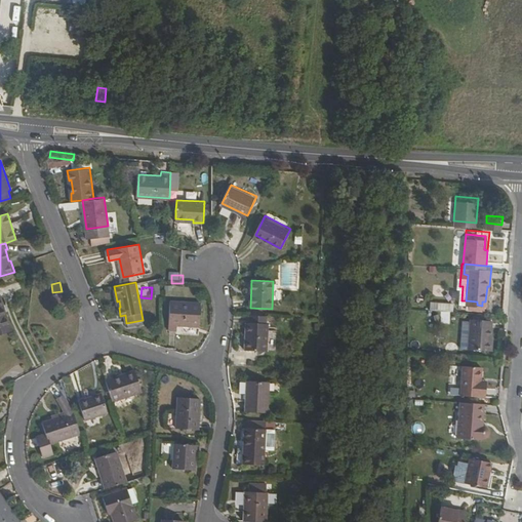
[(163,287),(152,287),(153,298),(163,297),(163,287)]
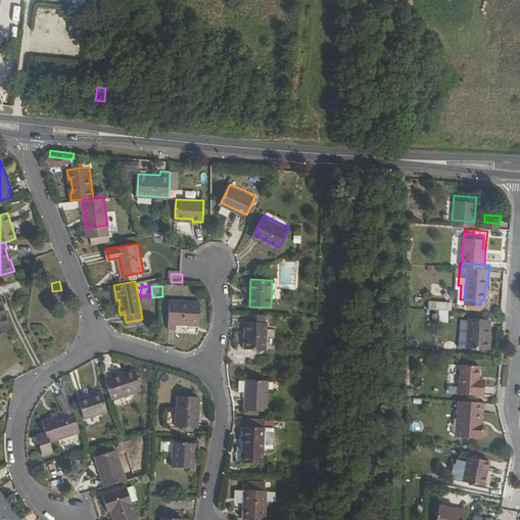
[(429,296),(429,303),(447,304),(447,298),(429,296)]
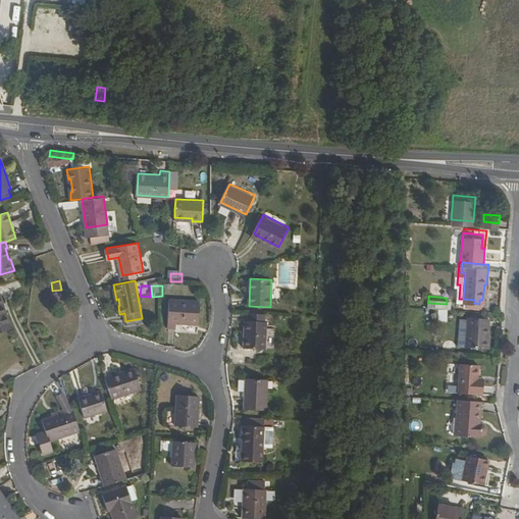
[(200,301),(170,300),(169,328),(176,328),(177,324),(199,325),(200,301)]
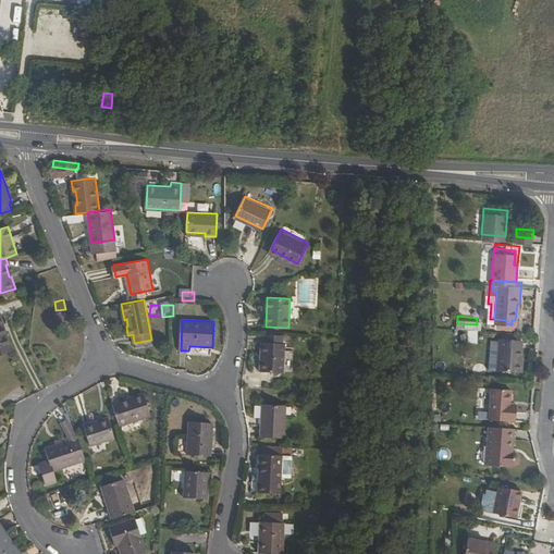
[(0,353),(12,349),(10,341),(5,342),(0,324),(0,353)]
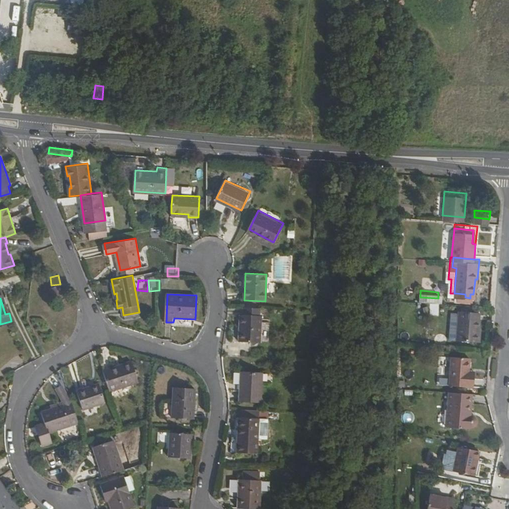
[(421,306),(444,307),(445,299),(421,298),(421,306)]
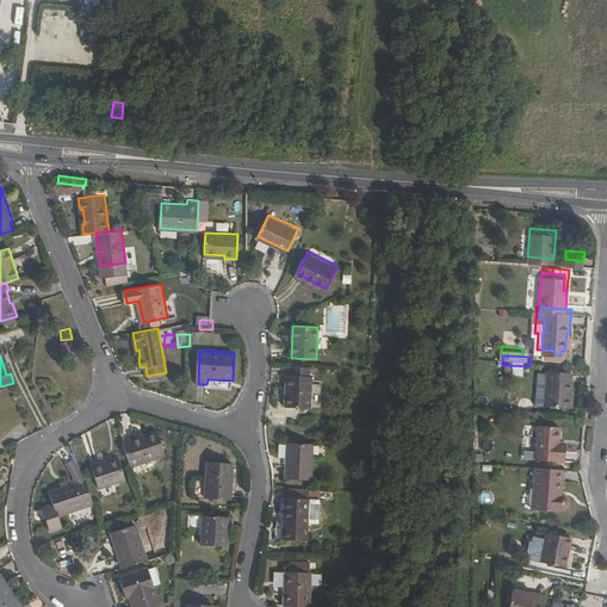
[(313,367),(287,366),(287,373),(286,373),(284,406),(309,407),(311,375),(313,375),(313,367)]
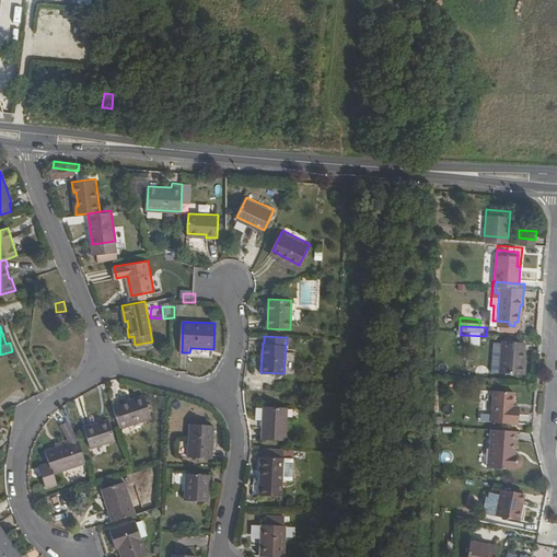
[(523,369),(525,338),(503,336),(500,367),(523,369)]
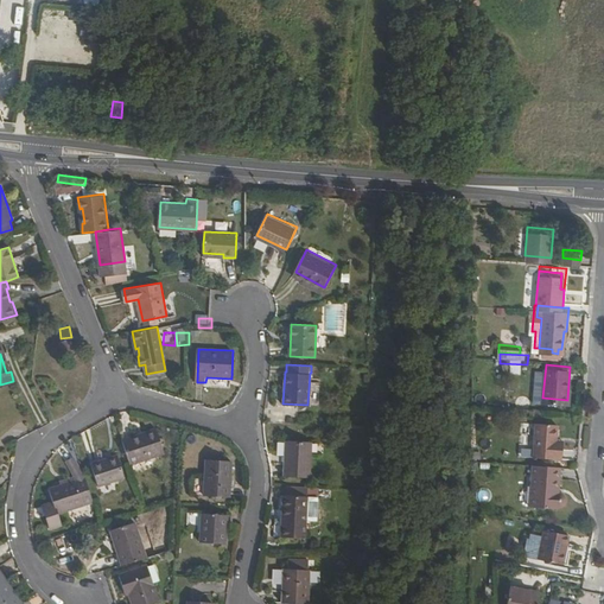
[(557,434),(558,419),(538,418),(534,452),(563,455),(564,444),(557,443),(557,434)]
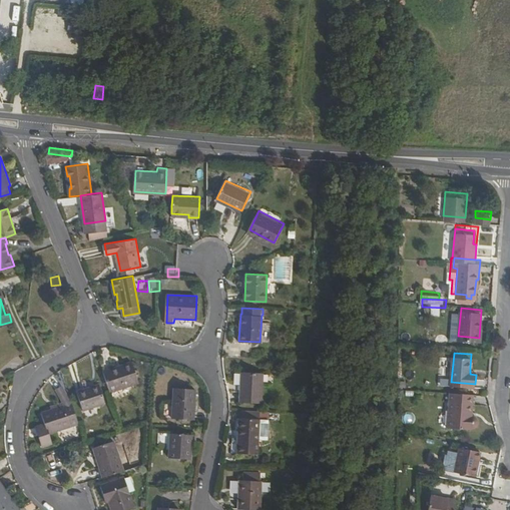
[(111,369),(104,372),(110,393),(140,384),(133,363),(122,366),(123,368),(112,371),(111,369)]
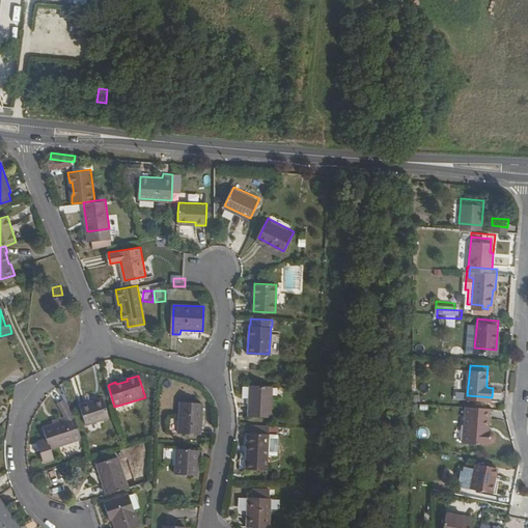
[(271,417),(272,386),(249,385),(248,416),(271,417)]
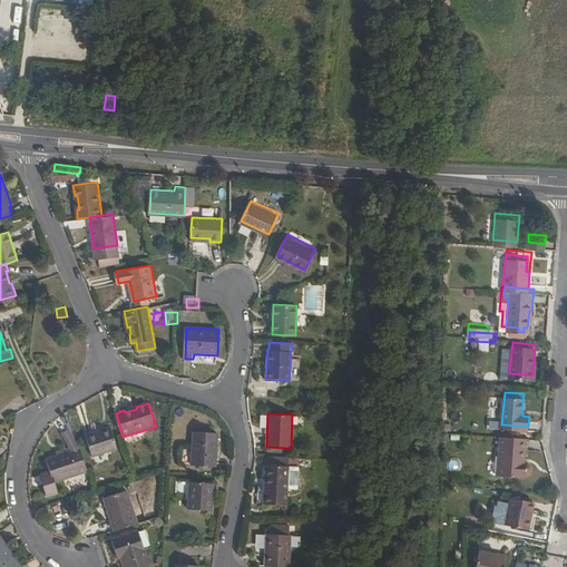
[(71,452),(79,449),(72,429),(64,432),(71,452)]
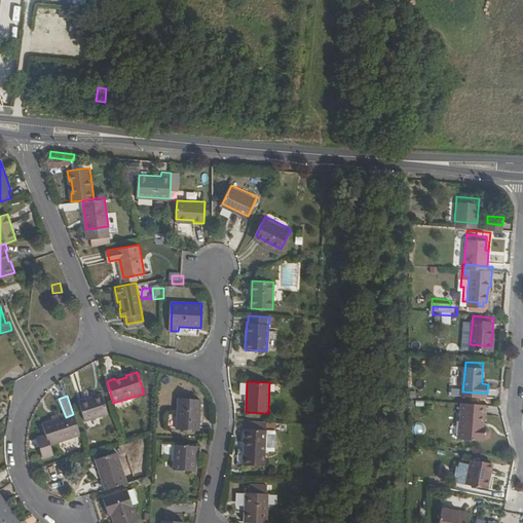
[(80,405),(87,423),(109,416),(103,398),(80,405)]
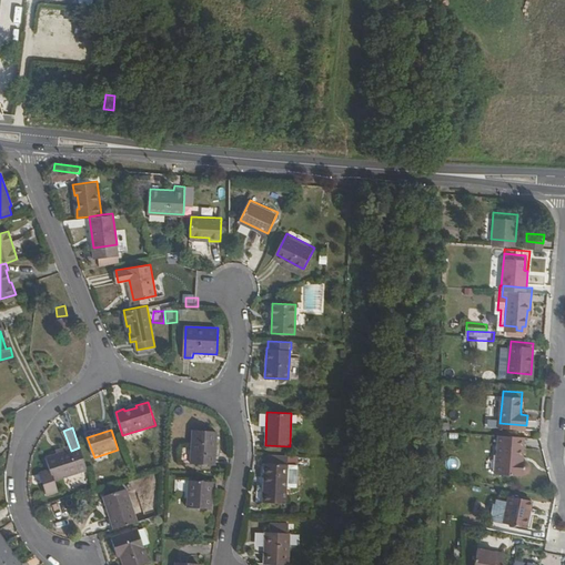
[(194,430),(192,464),(215,465),(218,431),(194,430)]
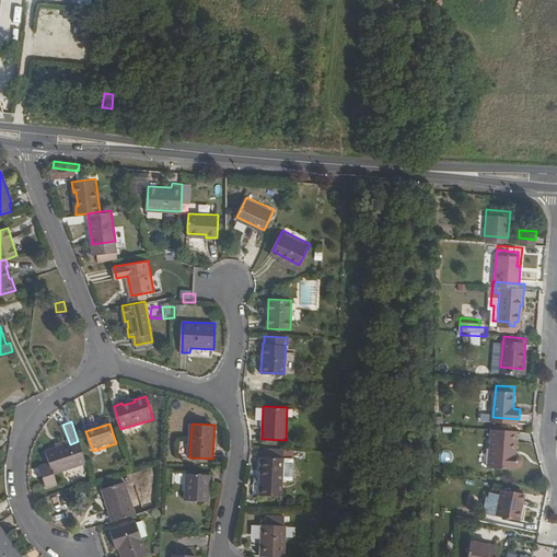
[(515,427),(490,425),(488,462),(512,464),(513,462),(514,462),(517,462),(518,461),(519,460),(521,459),(521,456),(521,455),(521,454),(520,453),(519,452),(518,451),(517,450),(514,450),(514,437),(515,427)]
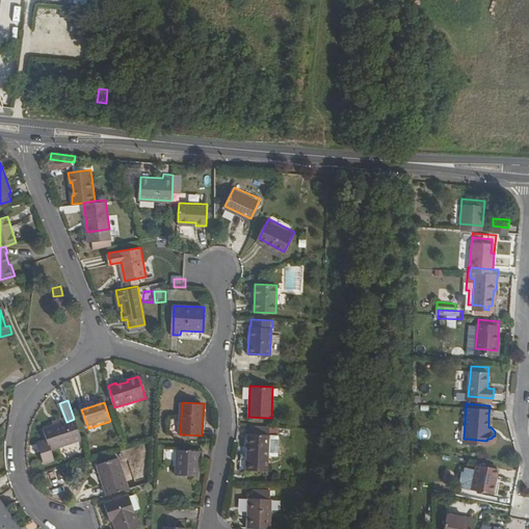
[(82,443),(74,419),(67,422),(67,423),(44,431),(48,443),(38,446),(46,467),(55,463),(52,452),(73,444),(74,446),(82,443)]
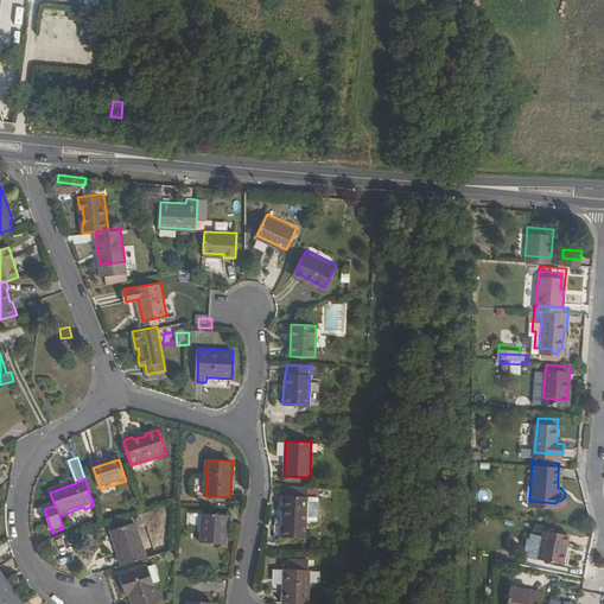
[(307,487),(286,485),(285,494),(283,494),(280,535),(305,536),(307,487)]
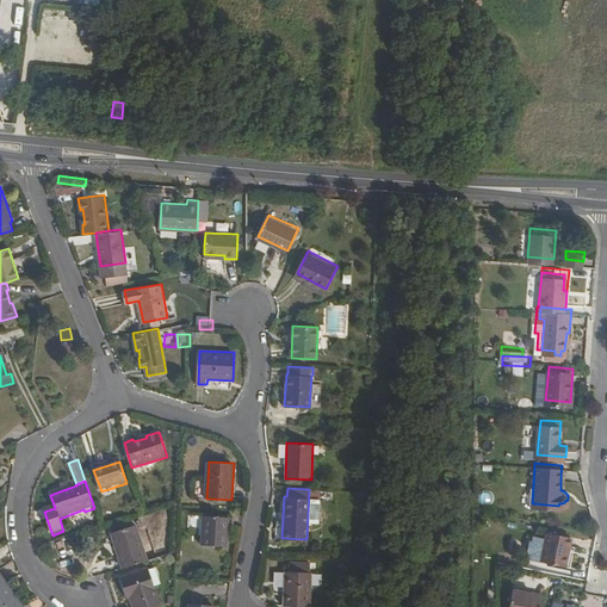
[(229,518),(204,516),(202,545),(228,546),(229,518)]
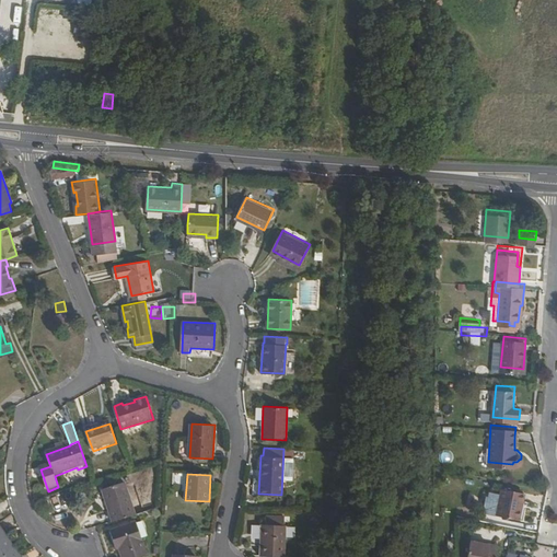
[(102,490),(113,522),(136,514),(125,483),(102,490)]
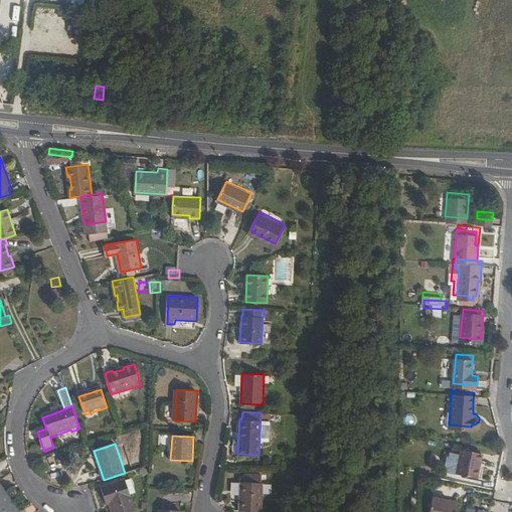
[(451,449),(447,469),(477,475),(482,450),(462,446),(461,451),(451,449)]
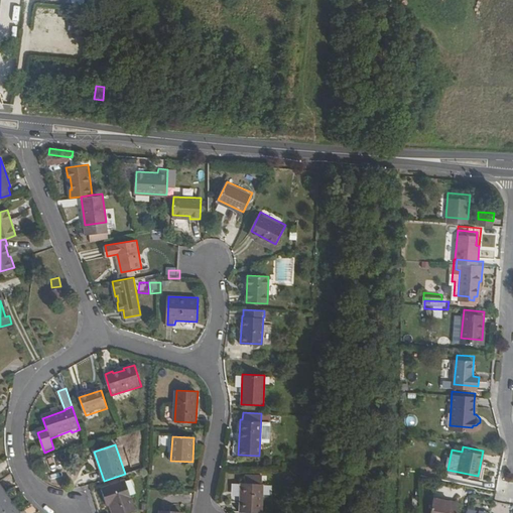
[(132,512),(135,511),(124,482),(100,490),(106,505),(108,504),(111,512),(132,512)]
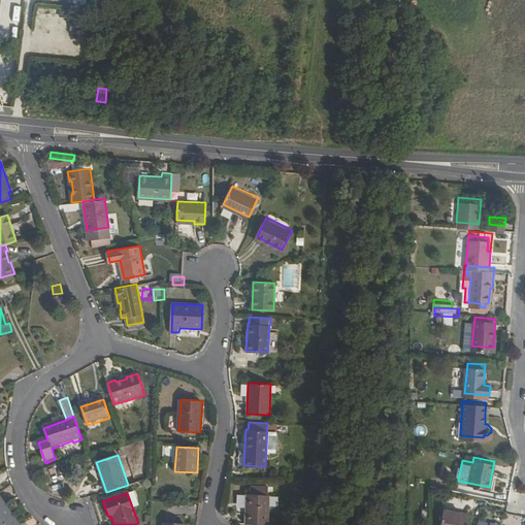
[(268,524),(270,495),(247,493),(245,523),(257,524),(268,524)]
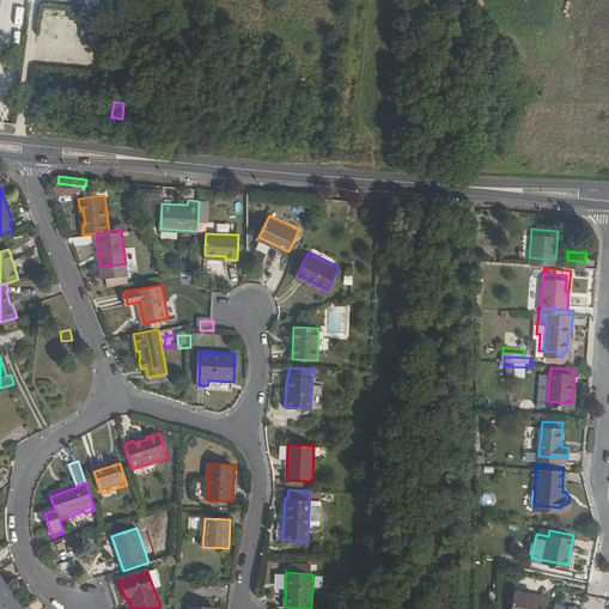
[(0,580),(0,608),(18,608),(13,602),(16,600),(7,588),(5,589),(0,580)]
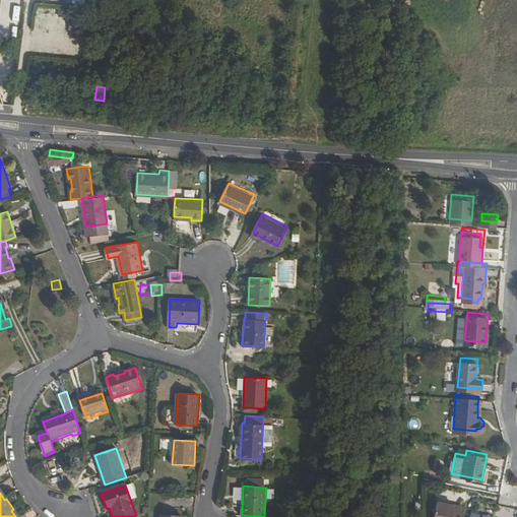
[(437,501),(434,516),(459,516),(461,506),(437,501)]
